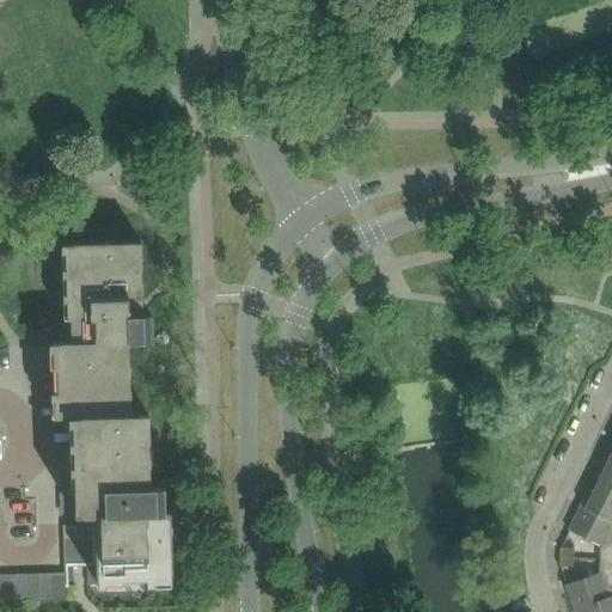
[(141,244),(74,246),(78,367),(62,368),(65,418),(81,418),(85,495),(101,495),(102,516),(96,516),(96,524),(65,525),(66,568),(98,567),(98,576),(172,574),(170,512),(165,512),(164,487),(144,488),(142,441),(150,441),(148,414),(132,415),(132,390),(123,390),(122,343),(153,343),(152,316),(136,317),(135,270),(142,270),(141,244)]
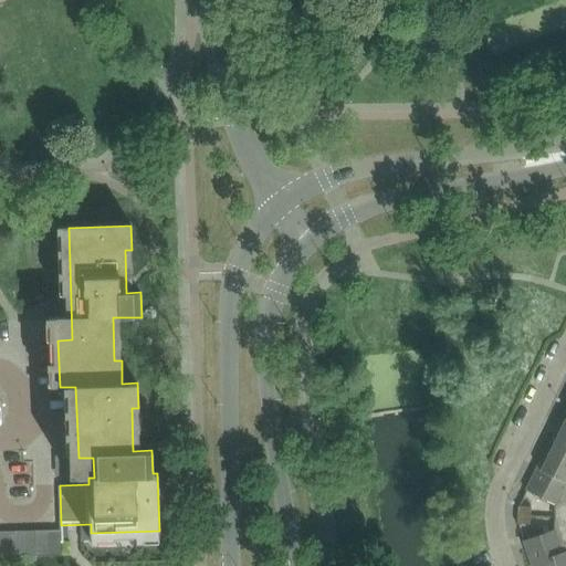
[(565,454),(565,429),(562,427),(552,448),(565,454)]
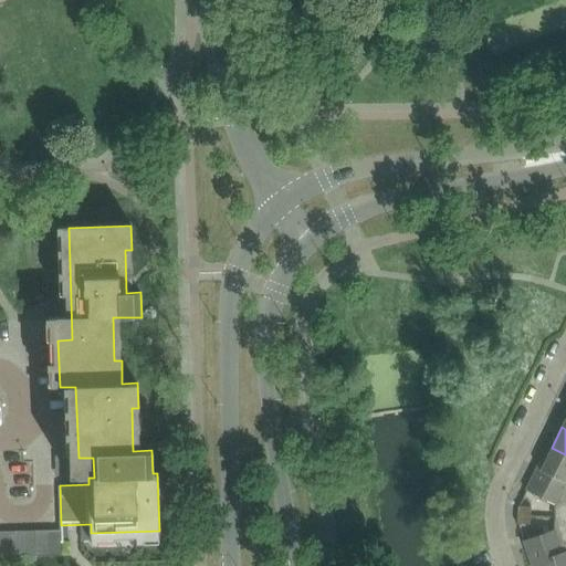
[(565,480),(565,454),(552,448),(542,469),(565,480)]
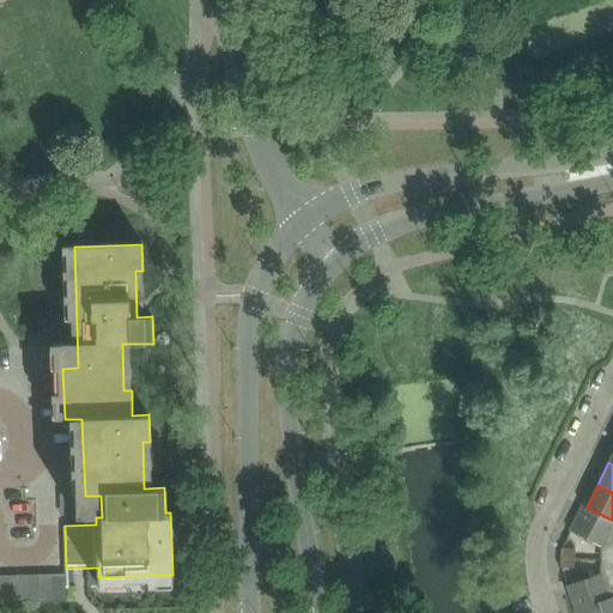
[(612,520),(587,508),(582,505),(570,532),(601,546),(601,560),(612,560),(612,520)]
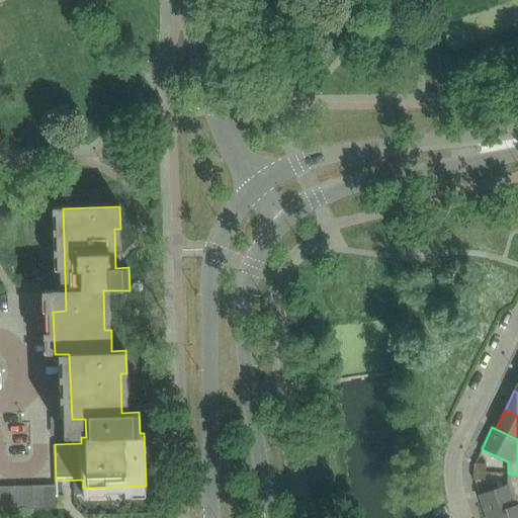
[(487,464),(475,463),(473,471),(486,472),(487,464)]
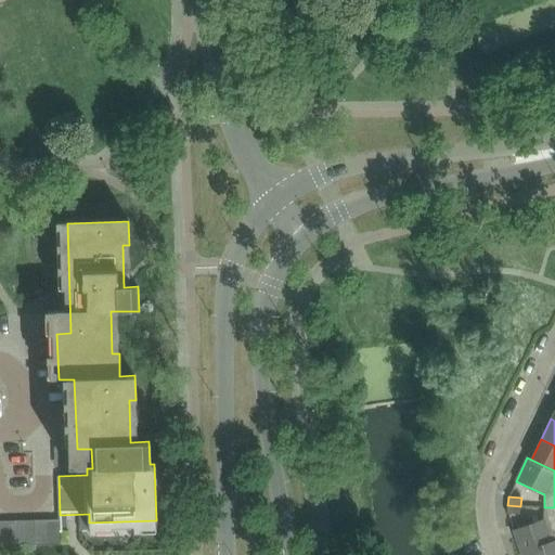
[(520,515),(520,506),(507,505),(507,514),(520,515)]
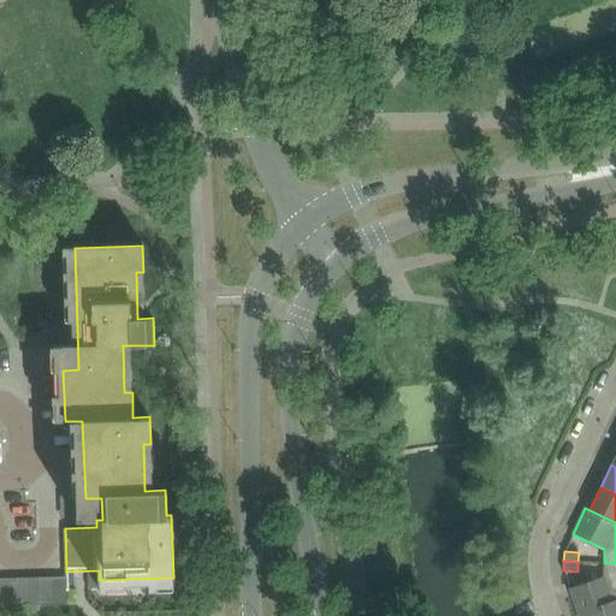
[(615,563),(604,563),(603,576),(569,588),(579,615),(584,614),(615,602),(615,563)]
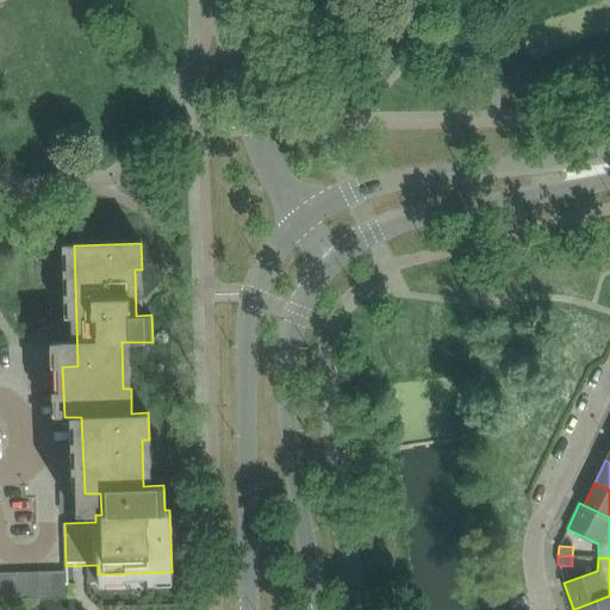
[(0,601),(66,599),(64,572),(0,573),(0,601)]
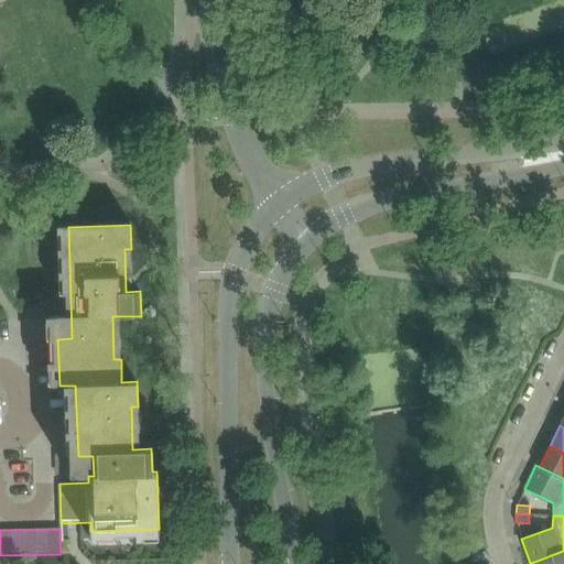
[(563,563),(563,551),(534,562),(534,563),(563,563)]
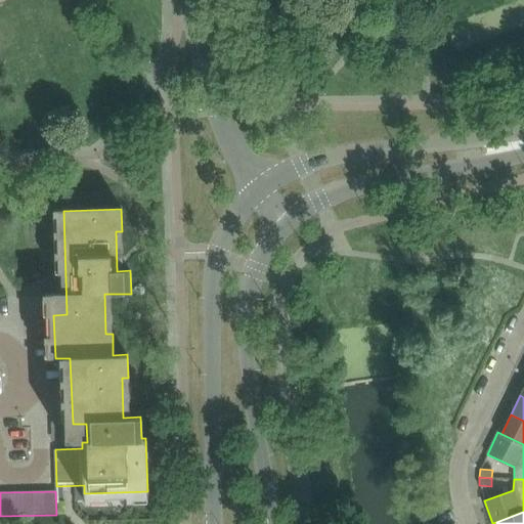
All buildings are outlined.
